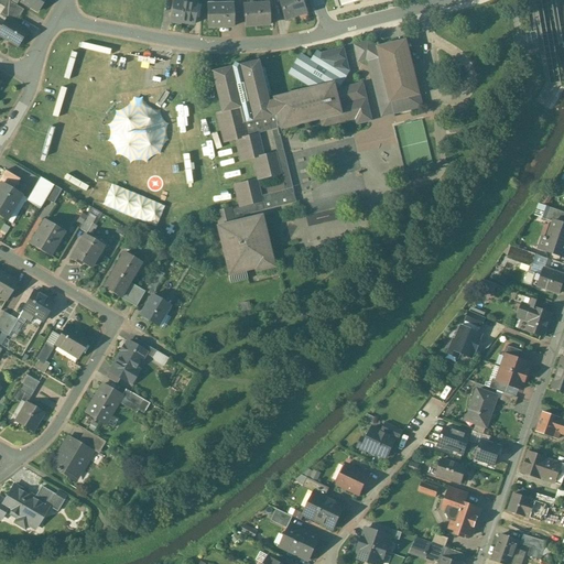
[(23,10),(6,0),(0,0),(0,6),(3,8),(19,17),(23,10)]
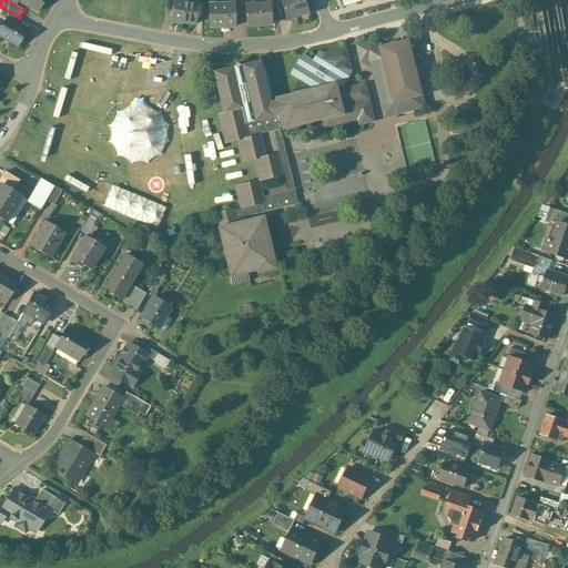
[(43,0),(11,0),(17,3),(18,1),(37,12),(43,0)]
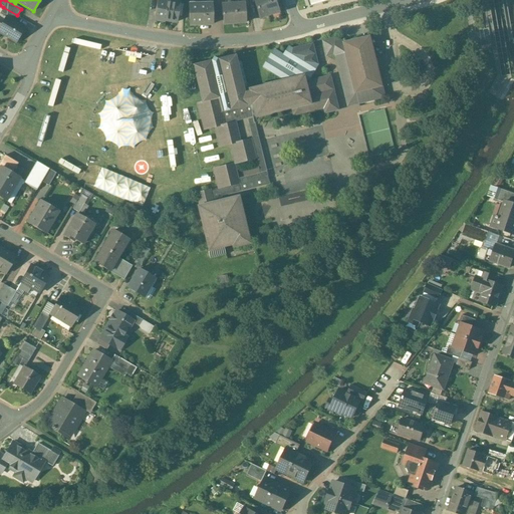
[(275,0),(253,0),(259,18),(271,14),(270,13),(279,10),(275,0)]
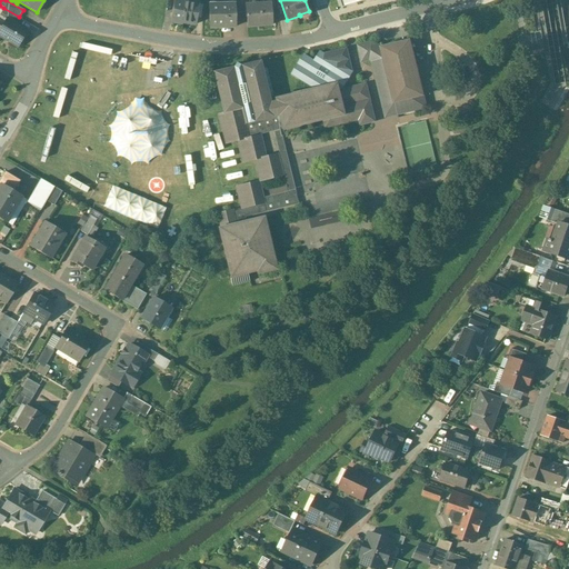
[(198,5),(173,1),(170,22),(181,25),(181,22),(195,25),(198,5)]
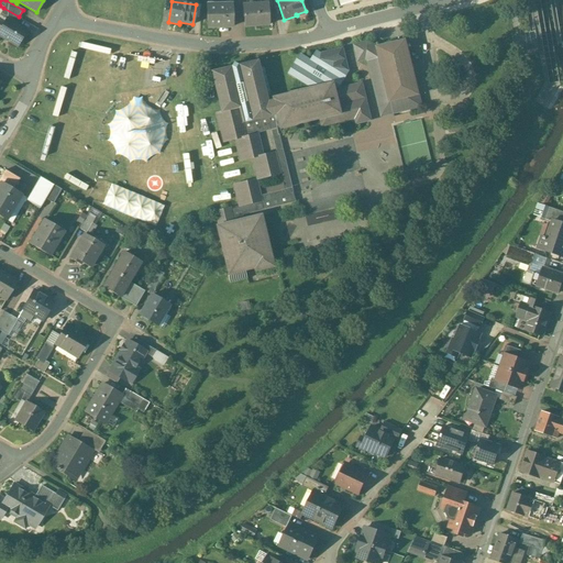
[(231,4),(206,6),(207,28),(218,28),(218,26),(231,25),(231,26),(232,26),(231,4)]
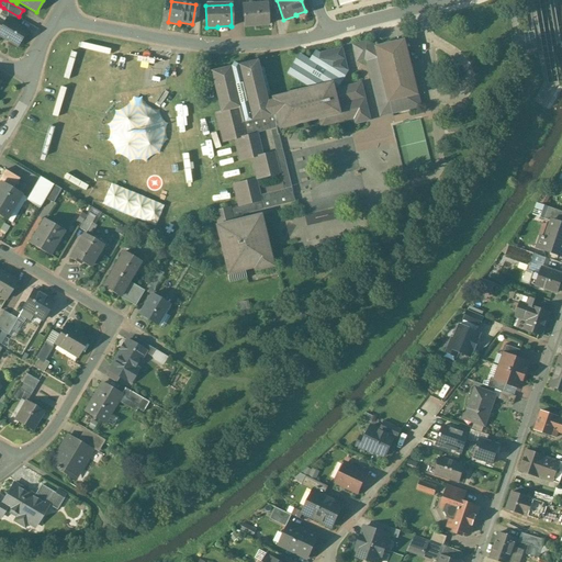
[(267,4),(242,6),(243,18),(244,25),(255,25),(255,23),(268,23),(267,4)]
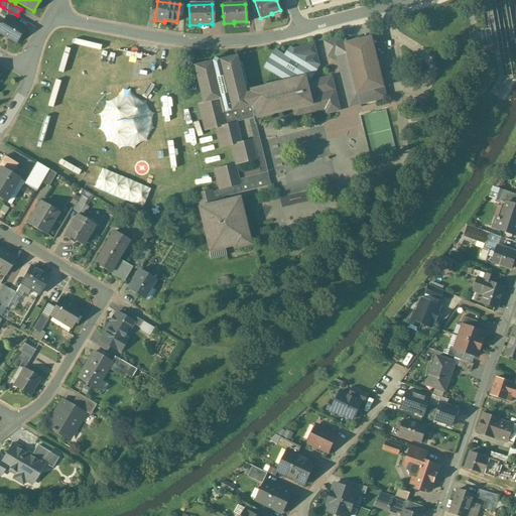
[(17,15),(3,7),(0,12),(0,14),(6,18),(6,17),(13,21),(17,15)]
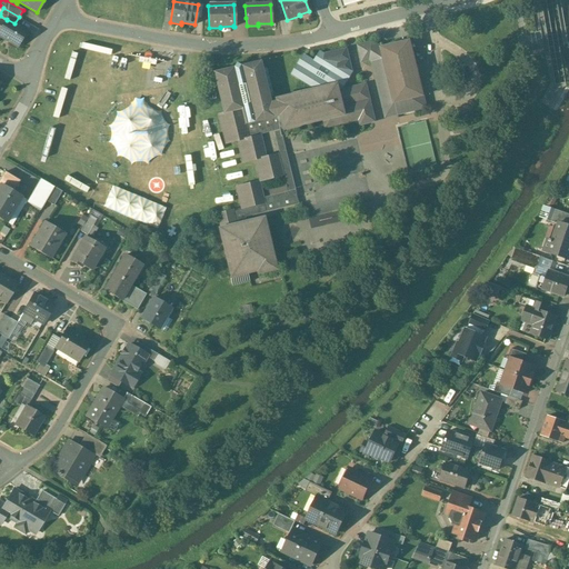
[(15,23),(7,19),(7,20),(2,28),(0,26),(0,37),(17,47),(26,30),(15,23)]
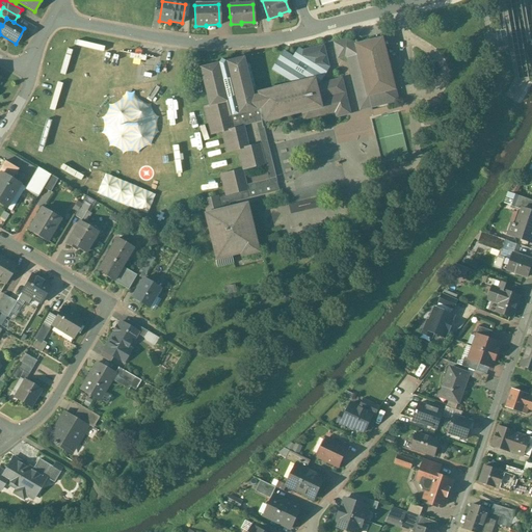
[(382,38),(356,45),(345,47),(347,58),(361,110),(398,101),(395,90),(396,90),(390,67),(392,67),(390,61),(389,61),(382,38)]
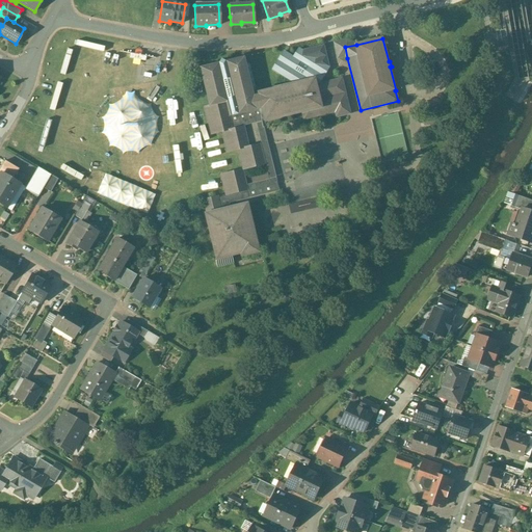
[(348,40),(335,43),(338,58),(345,57),(347,58),(345,47),(356,45),(348,40)]
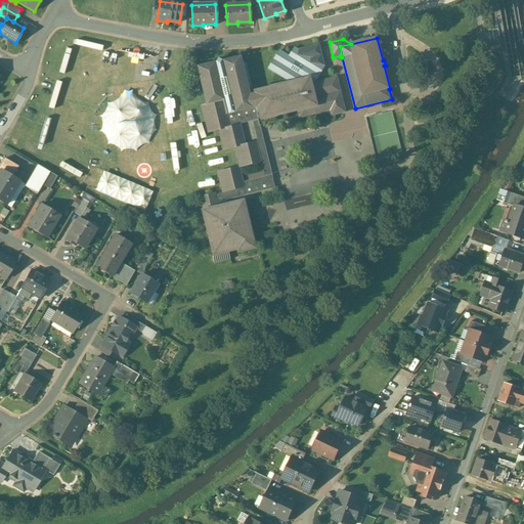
[(269,70),(291,83),(310,78),(312,84),(313,83),(324,66),(319,45),(299,50),(295,48),(290,56),(280,51),(269,70)]
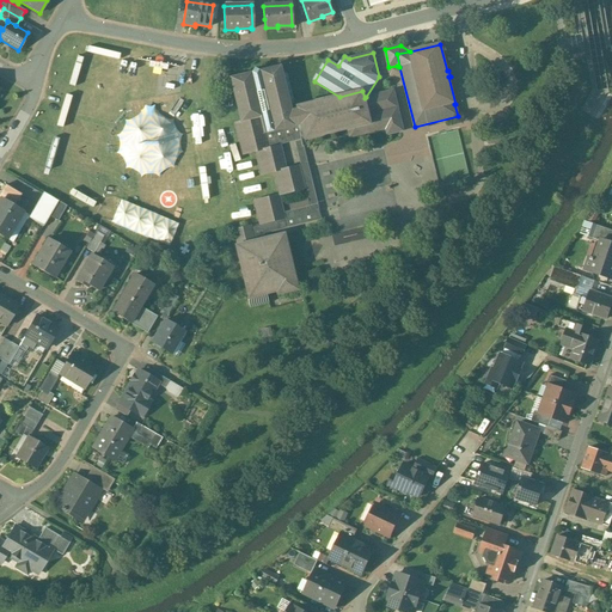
[(340,97),(295,108),(297,110),(289,111),(288,105),(293,104),(285,73),(281,74),(279,67),(257,72),(254,69),(251,73),(230,79),(240,122),(234,123),(242,155),(255,152),(259,176),(273,172),(279,195),(252,201),(258,224),(258,225),(283,219),(282,214),(277,196),(304,189),(298,166),(285,169),(280,146),(267,148),(263,134),(300,124),(304,140),(348,129),(349,139),(362,135),(363,141),(403,132),(393,91),(366,97),(365,98),(362,91),(340,97)]
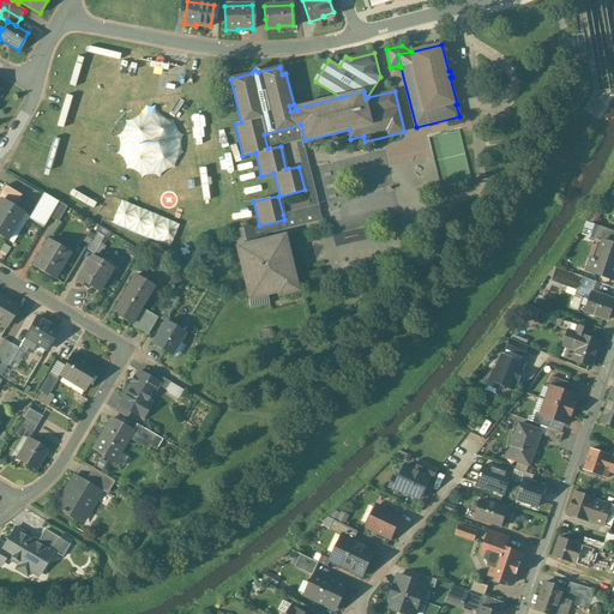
[(264,134),(268,149),(281,146),(295,143),(311,208),(283,215),(284,220),(259,226),(251,229),(253,242),(265,240),(264,235),(288,229),(321,221),(302,142),(305,140),(301,125),(264,134)]
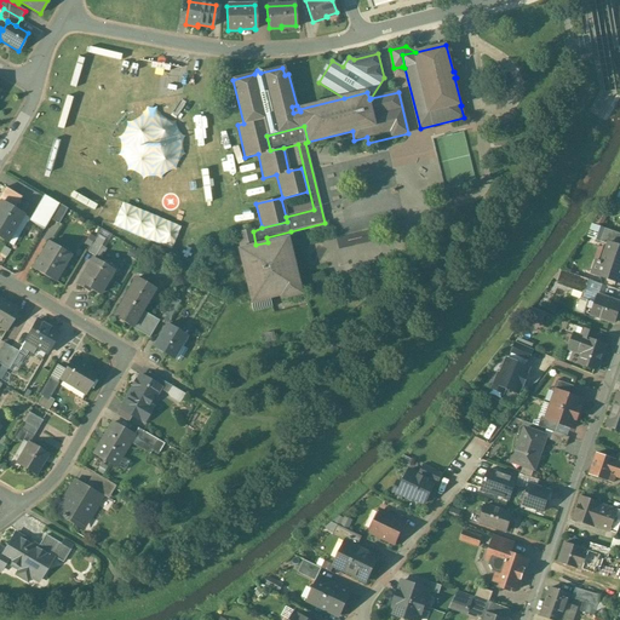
[(0,202),(13,210),(21,197),(5,188),(0,195),(0,202)]
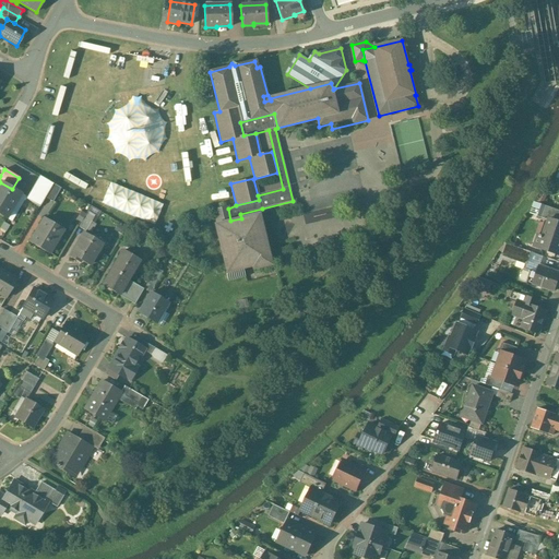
[(52,183),(39,176),(32,189),(45,198),(52,183)]
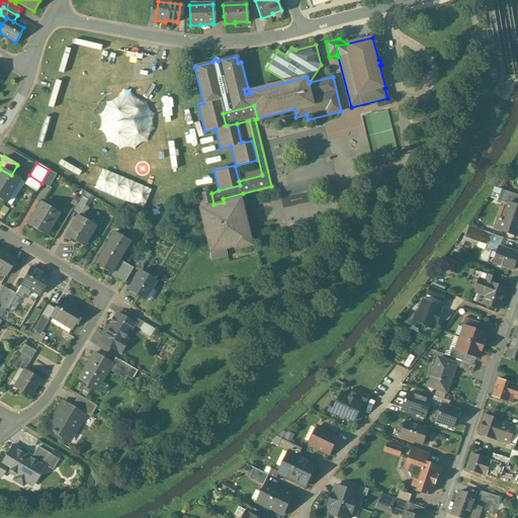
[(11,175),(0,169),(0,198),(5,202),(19,179),(11,175)]
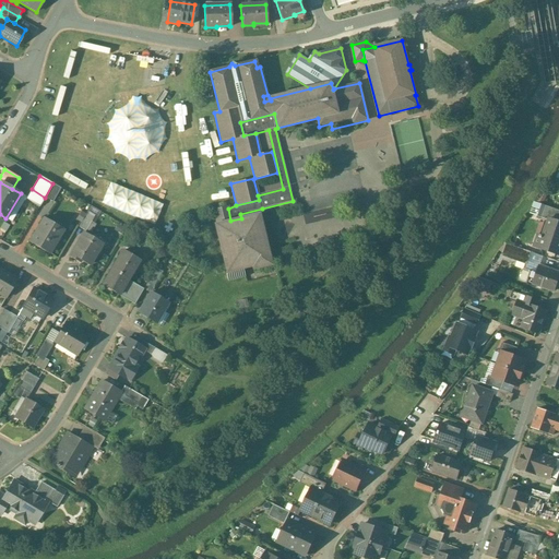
[(60,188),(52,183),(45,198),(52,202),(60,188)]
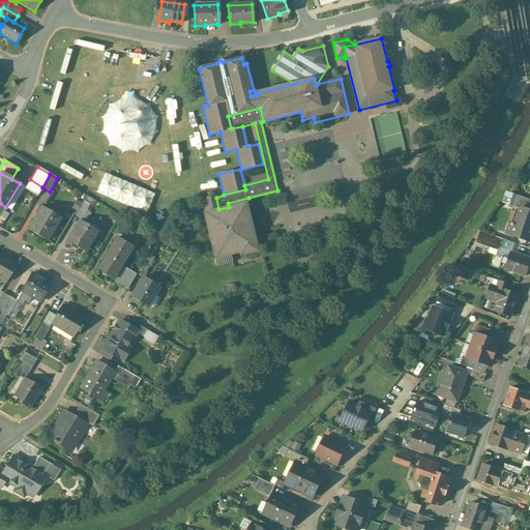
[(529,200),(516,195),(511,206),(520,209),(520,208),(529,211),(529,200)]
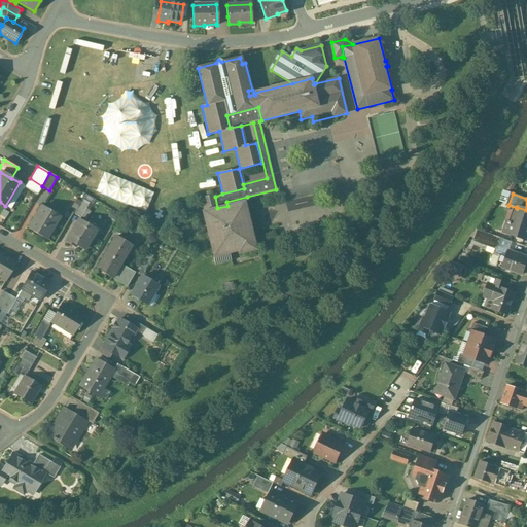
[(227,206),(217,208),(215,197),(214,195),(201,199),(204,211),(202,212),(212,257),(237,251),(238,254),(255,250),(243,202),(227,206)]
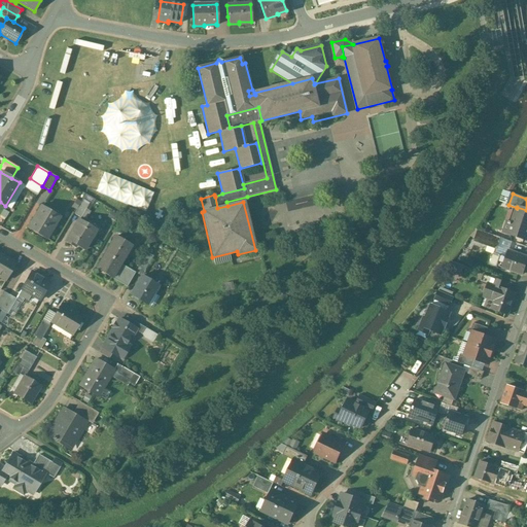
[(90,203),(82,199),(74,214),(80,218),(90,203)]
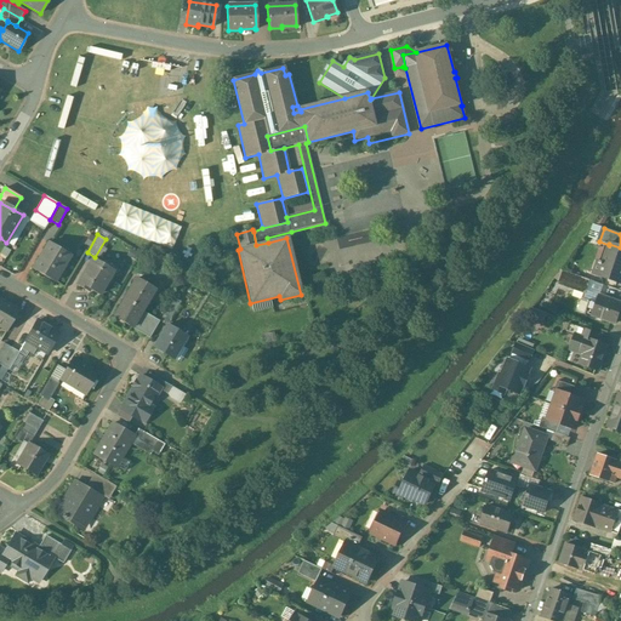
[(55,281),(53,280),(63,265),(64,265),(69,256),(49,243),(33,269),(53,281),(55,281)]
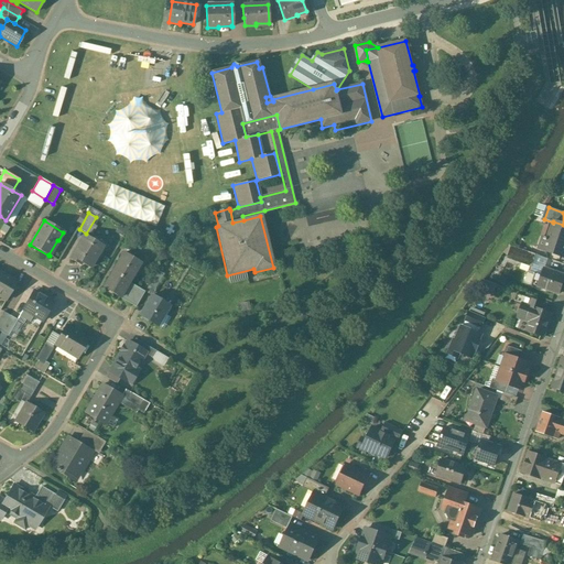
[(563,225),(553,221),(553,223),(548,239),(542,238),(539,249),(563,257),(563,225)]
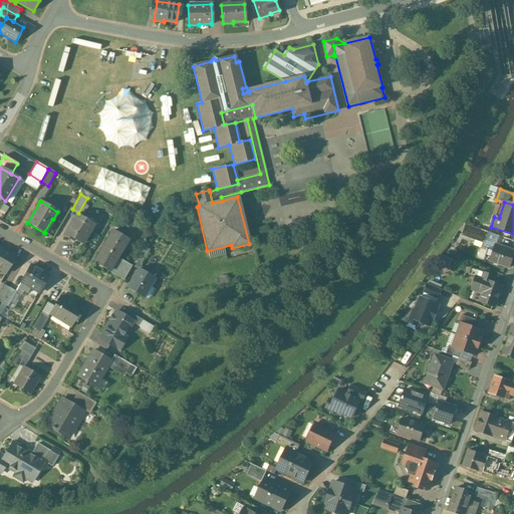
[(93,224),(76,214),(63,236),(72,241),(73,239),(81,244),(93,224)]
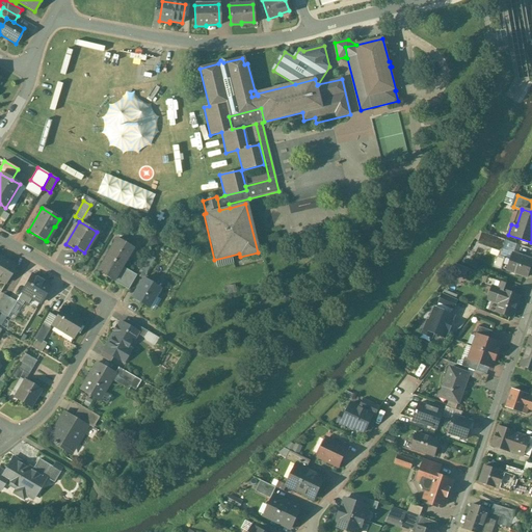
[(505,240),(483,233),(480,241),(502,249),(505,240)]
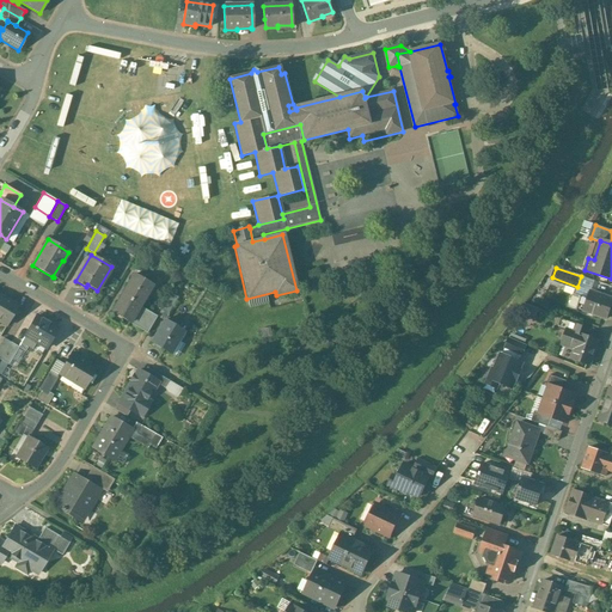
[(134,274),(111,312),(140,329),(150,313),(139,307),(152,285),(134,274)]
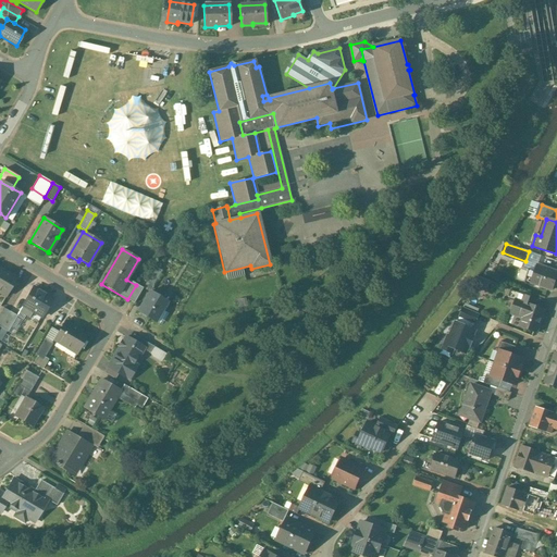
[(556,273),(556,271),(537,264),(535,272),(529,270),(528,272),(527,272),(524,281),(531,283),(531,284),(551,291),(556,273)]
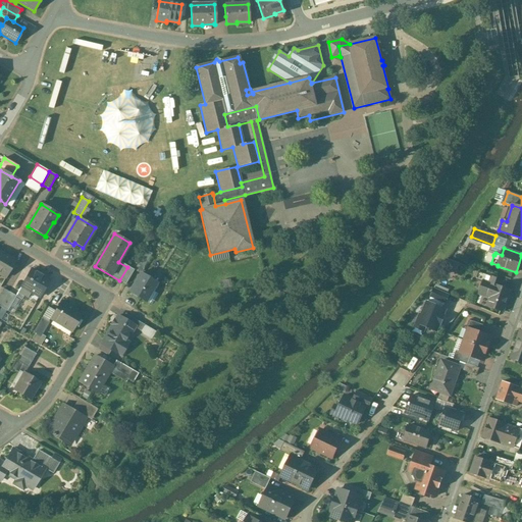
[(145,250),(137,264),(143,268),(151,254),(145,250)]
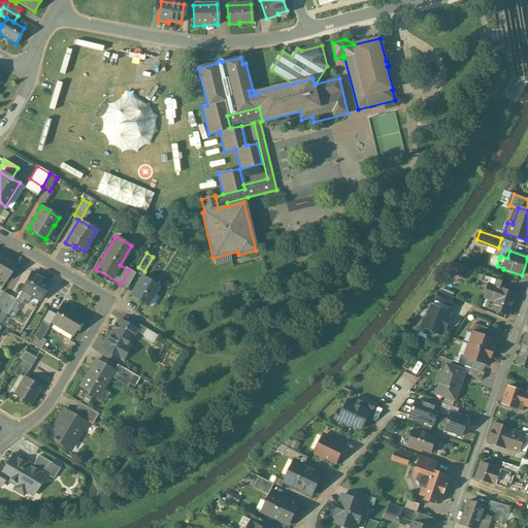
[(3,256),(0,254),(0,276),(5,281),(5,282),(15,264),(15,263),(14,264),(2,257),(3,256)]
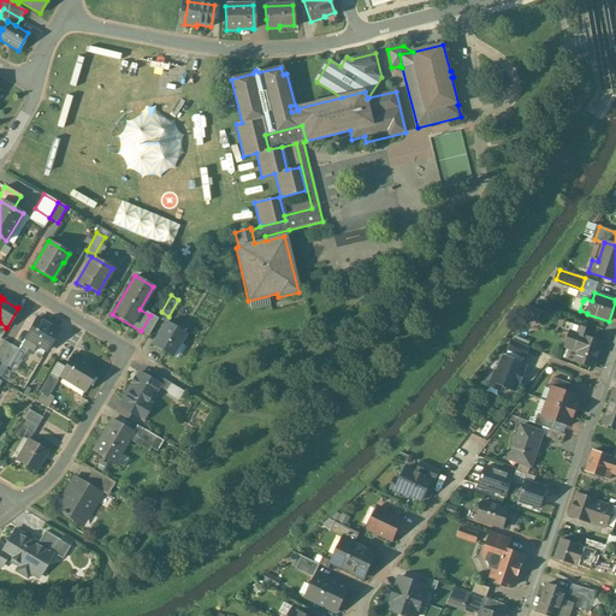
[(585,298),(576,296),(573,308),(580,311),(582,301),(584,301),(585,298)]
